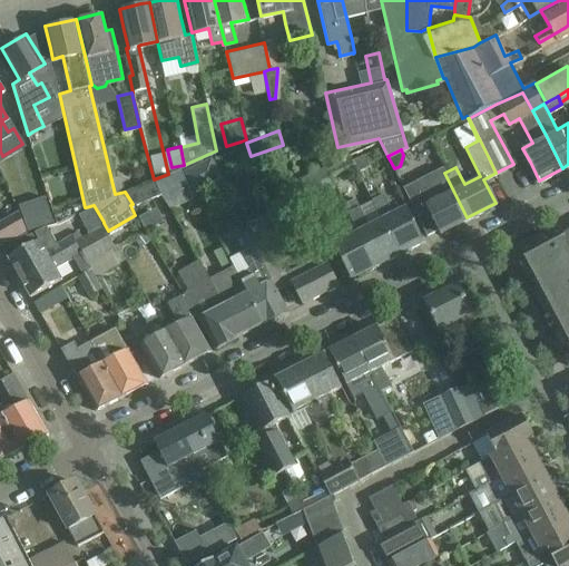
[(16,184),(39,172),(29,154),(16,162),(10,153),(1,157),(16,184)]
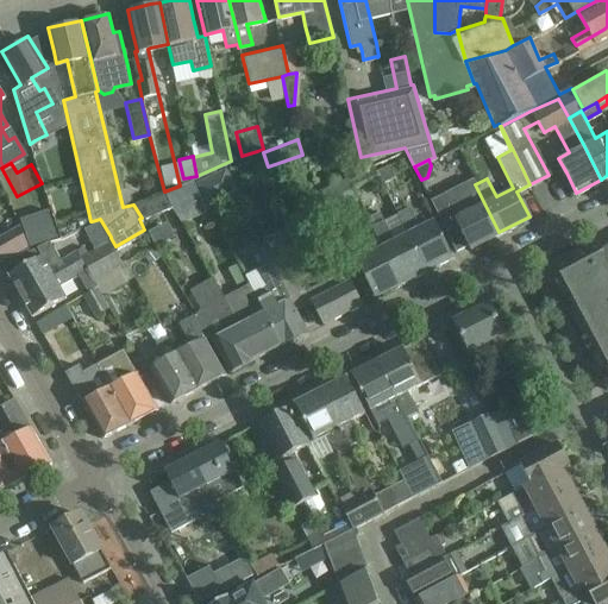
[(388,163),(376,169),(382,182),(394,176),(388,163)]
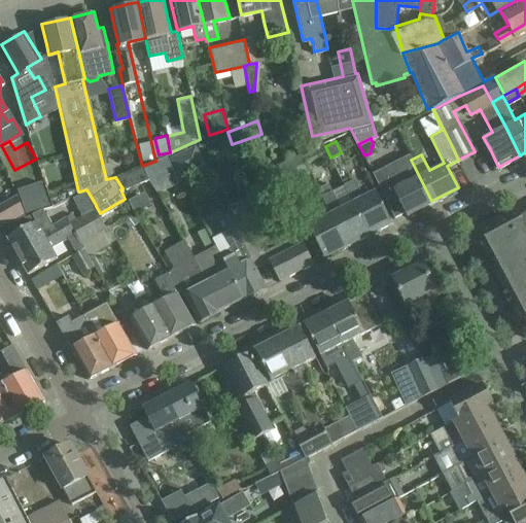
[(327,152),(322,142),(300,152),(309,172),(310,172),(306,163),(327,152)]
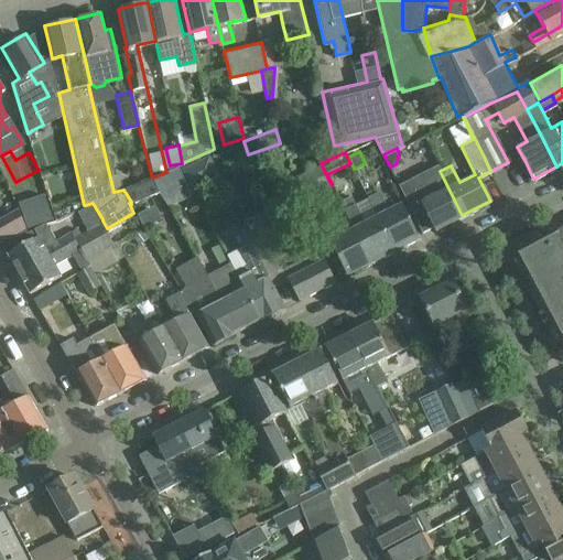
[(219,178),(208,154),(181,167),(192,189),(219,178)]
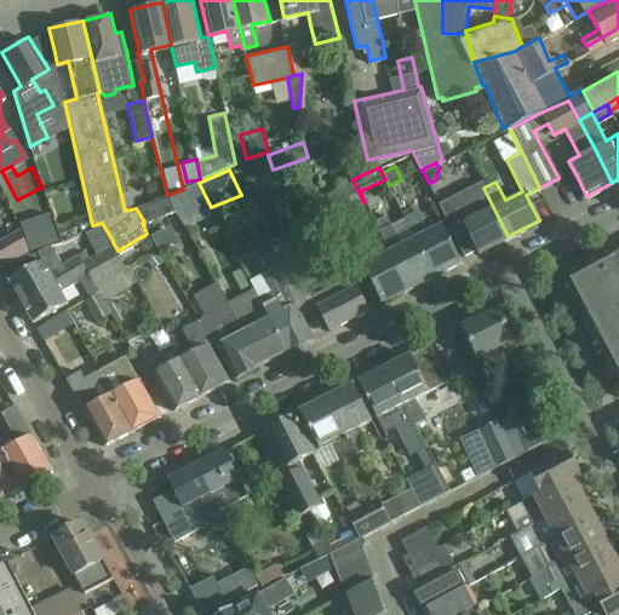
[(337,216),(364,202),(353,179),(342,184),(326,191),(337,216)]
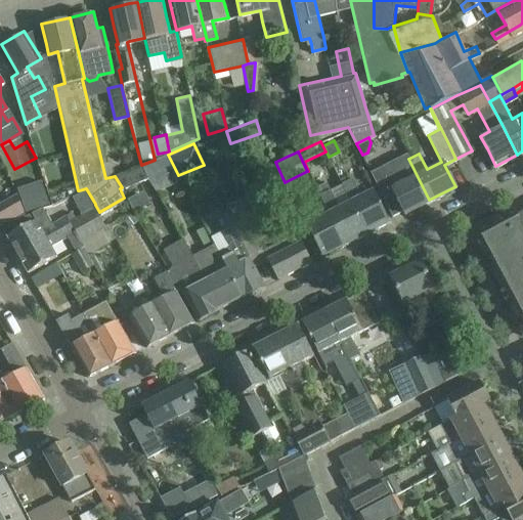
[(404,213),(429,200),(408,159),(405,153),(368,171),(391,215),(402,209),(404,213)]
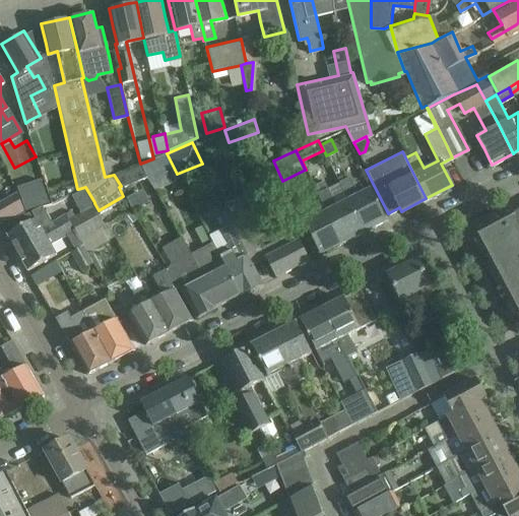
[(153,158),(140,164),(139,164),(146,176),(171,166),(165,153),(163,153),(153,158)]
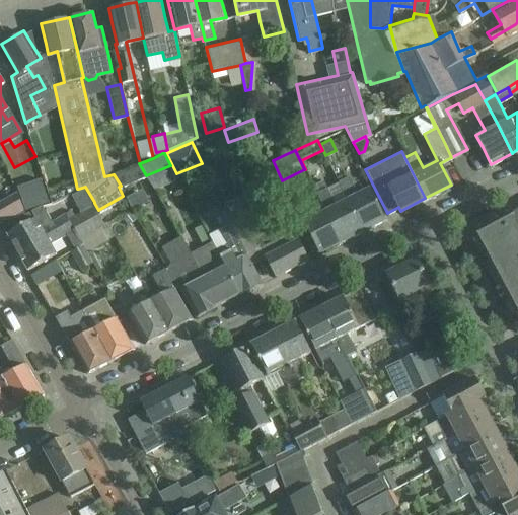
[(139,163),(138,164),(114,174),(121,186),(146,175),(139,163)]
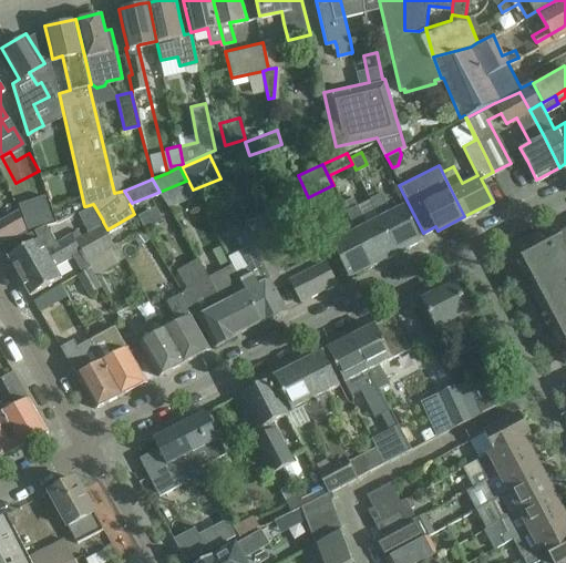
[(366,194),(378,216),(395,252),(421,239),(402,204),(388,212),(384,206),(386,206),(379,193),(373,195),(371,191),(366,194)]
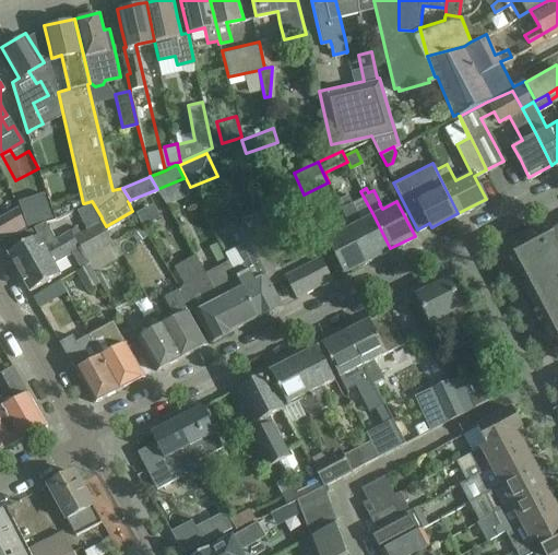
[(44,190),(18,199),(26,224),(51,215),(44,190)]
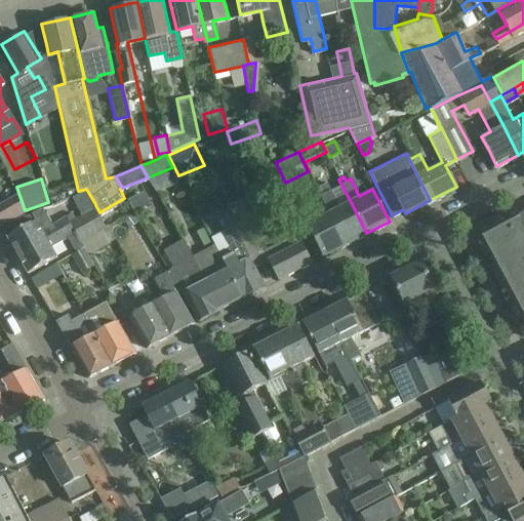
[(327,211),(344,244),(366,233),(350,200),(336,206),(334,202),(335,201),(329,189),(330,189),(326,181),(319,184),(321,188),(316,190),(327,211)]
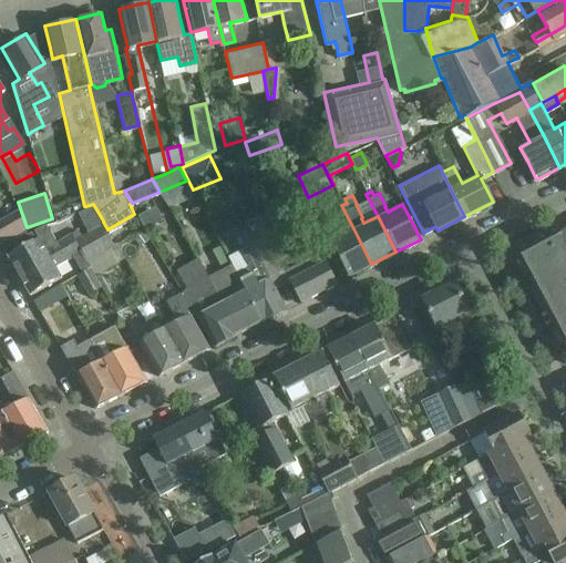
[(85,206),(76,211),(88,229),(101,222),(103,221),(93,204),(85,206)]
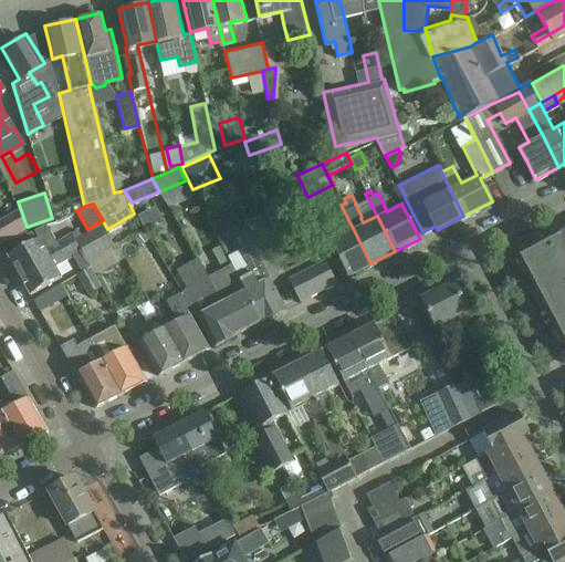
[(0,241),(25,227),(18,208),(0,217),(0,241)]
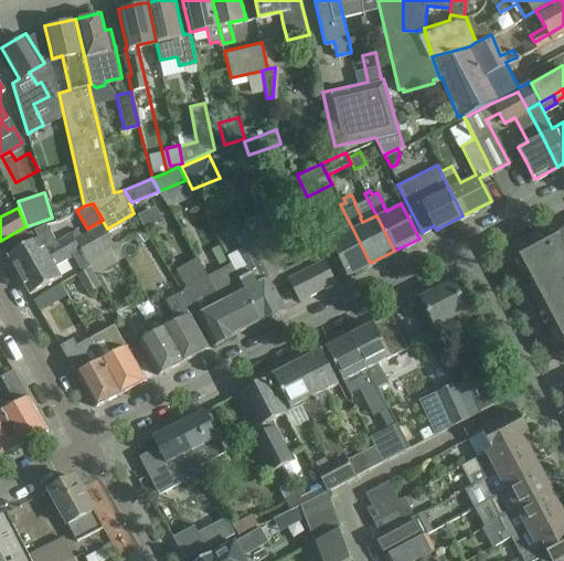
[(243,223),(243,224),(269,276),(272,281),(287,273),(289,278),(288,278),(299,299),(334,282),(325,262),(318,250),(285,267),(274,245),(278,244),(263,213),(243,223)]
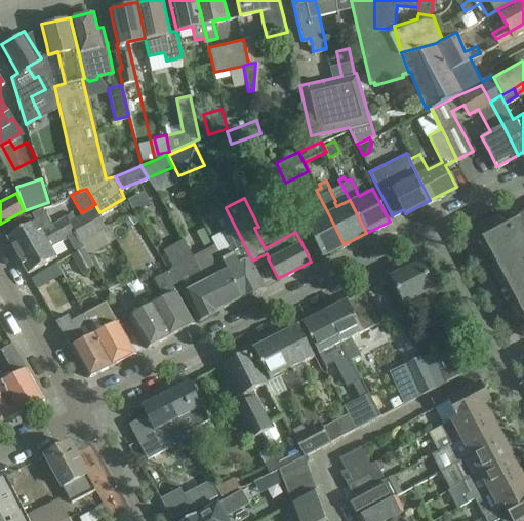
[(322,255),(344,244),(327,211),(315,218),(312,212),(314,212),(308,200),(301,203),(299,199),(294,201),(322,255)]
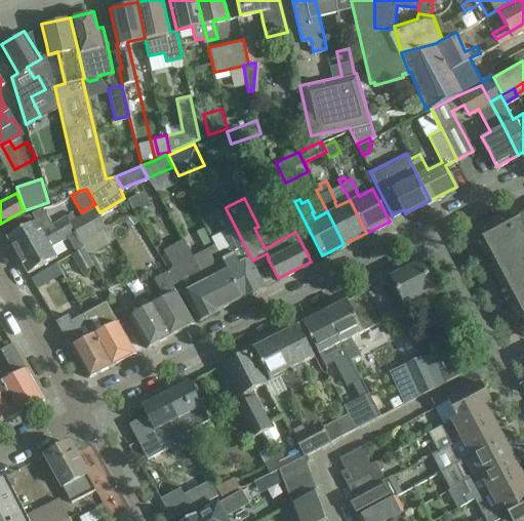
[(24,210),(0,224),(16,252),(70,223),(69,221),(93,207),(93,205),(81,212),(75,216),(72,211),(64,216),(51,224),(42,206),(41,206),(30,211),(26,214),(24,210)]
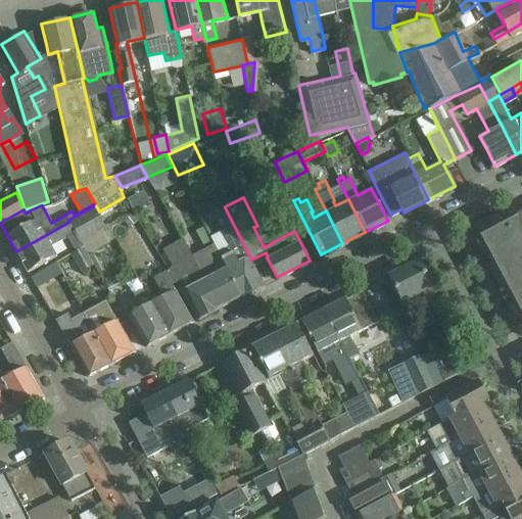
[(68,220),(69,222),(80,239),(104,225),(93,206),(68,220)]
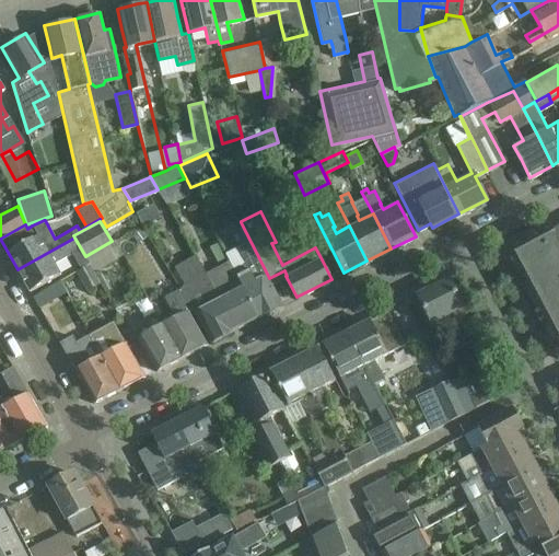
[(269,278),(241,222),(241,221),(233,226),(242,243),(236,245),(244,262),(233,267),(239,279),(258,316),(281,304),(268,279),(269,278)]
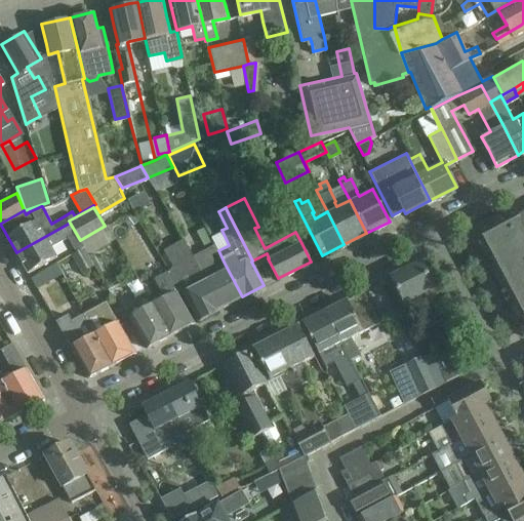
[(523,228),(516,212),(474,235),(485,256),(490,253),(496,265),(491,268),(502,289),(508,287),(514,297),(509,301),(520,322),(523,320),(523,228)]
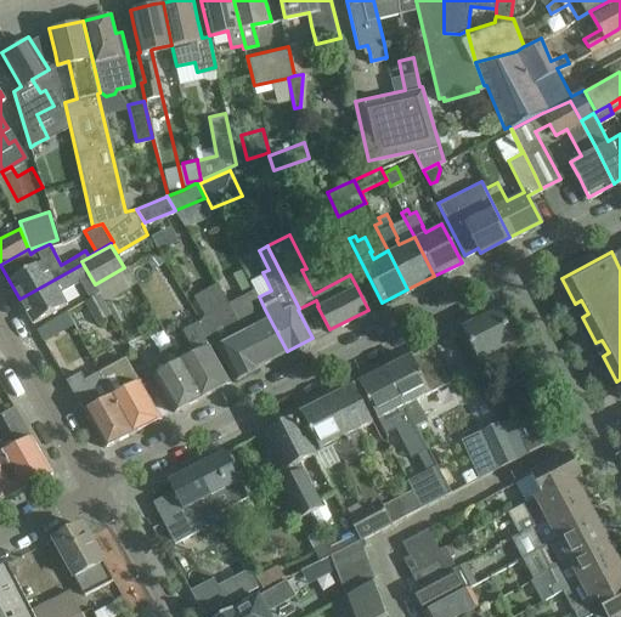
[(95,284),(83,264),(20,299),(32,322),(66,303),(60,290),(79,279),(89,296),(84,299),(84,300),(97,292),(94,286),(95,284)]
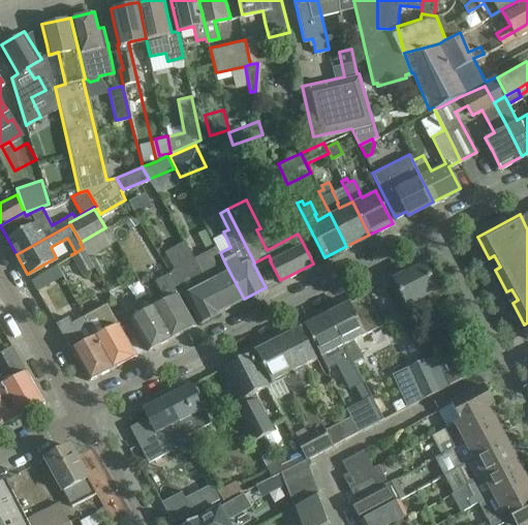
[(221,310),(194,256),(193,256),(193,255),(191,256),(182,240),(164,250),(174,266),(171,272),(182,291),(183,290),(198,322),(221,310)]
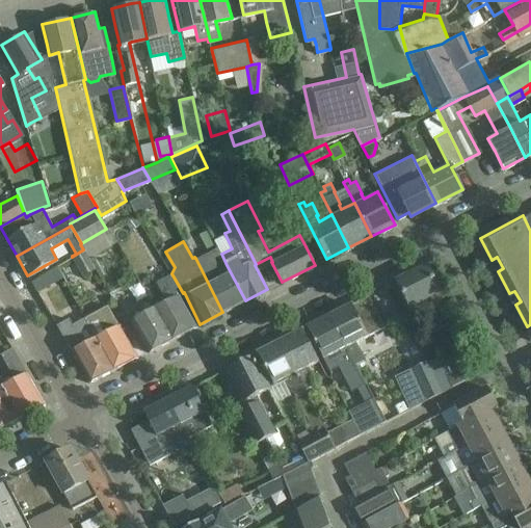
[(245,300),(227,265),(221,254),(220,255),(217,247),(216,247),(195,258),(222,312),(245,300)]
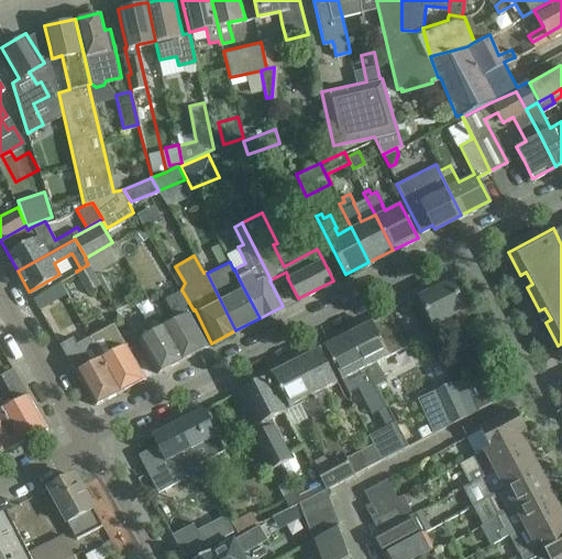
[(88,264),(76,272),(87,291),(99,283),(88,264)]
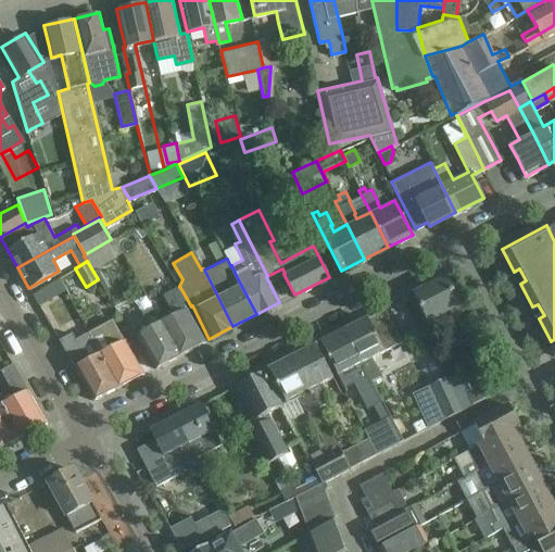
[(467,318),(445,276),(414,292),(424,312),(427,317),(449,308),(456,324),(467,318)]
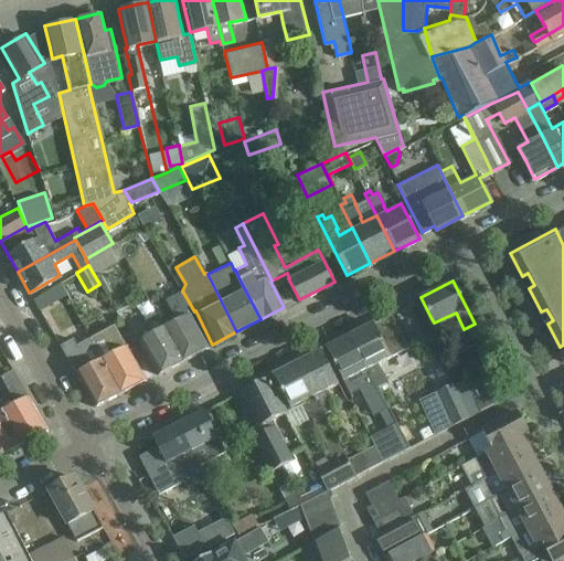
[(46,290),(33,297),(39,308),(52,300),(46,290)]
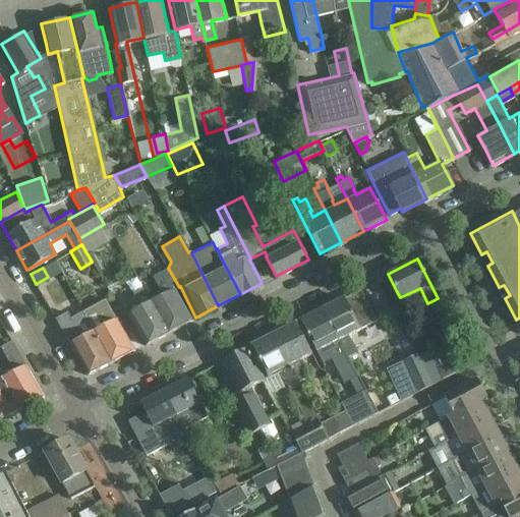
[(179,287),(168,268),(155,274),(165,294),(152,300),(169,331),(192,319),(176,288),(179,287)]
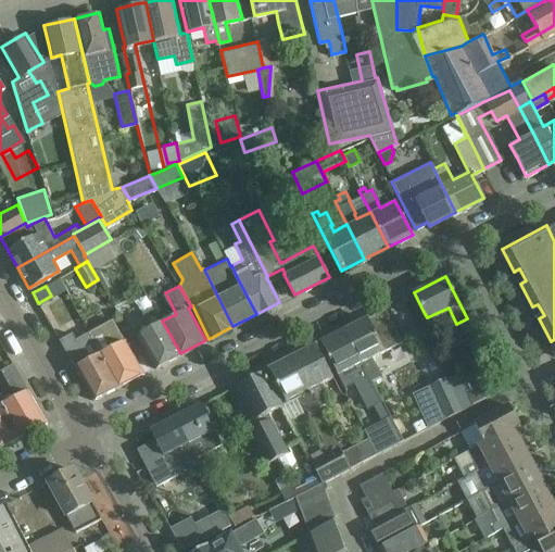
[(379,372),(392,364),(391,362),(408,353),(402,340),(394,326),(385,308),(342,329),(369,380),(374,378),(380,375),(379,372)]
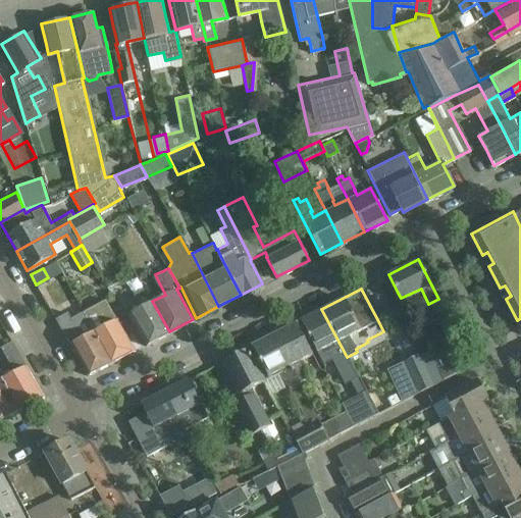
[(93,330),(110,362),(135,349),(118,318),(117,319),(105,298),(82,309),(93,330)]
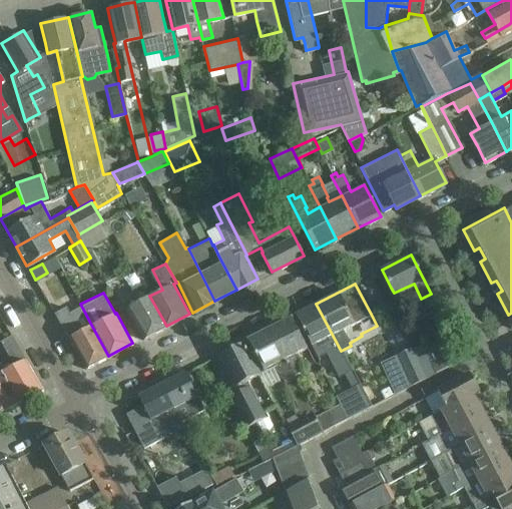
[(149,296),(138,303),(133,295),(122,302),(143,338),(166,326),(153,304),(151,300),(149,296)]
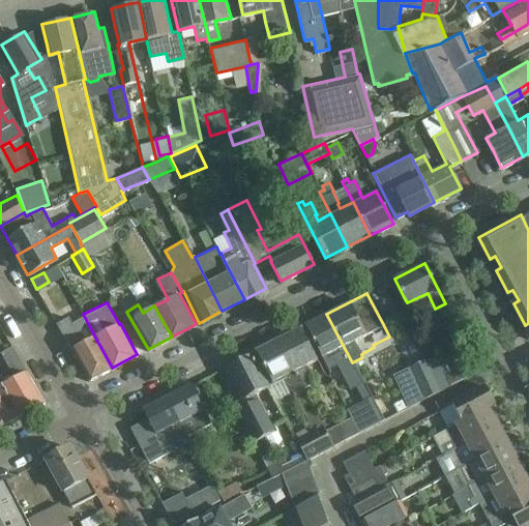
[(70,321),(66,314),(55,321),(88,379),(112,368),(94,335),(83,314),(70,321)]
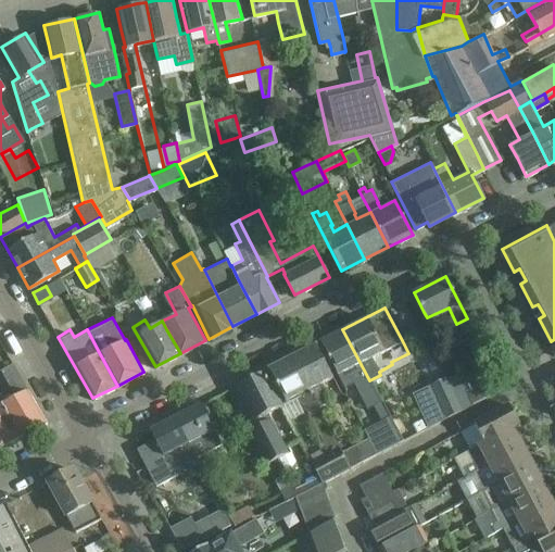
[(369,380),(342,329),(320,340),(337,374),(350,366),(353,373),(351,374),(358,386),(365,383),(369,380)]
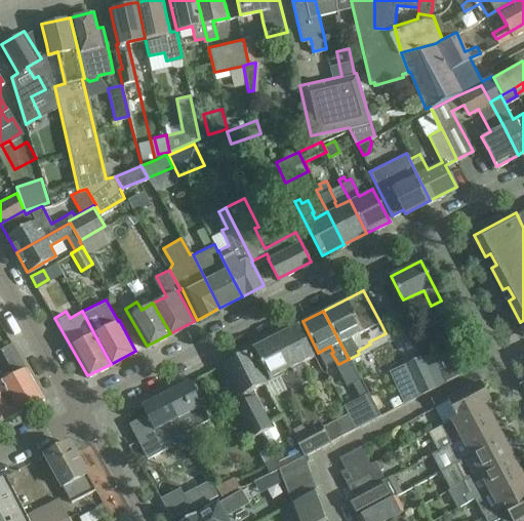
[(297,324),(275,335),(303,388),(305,387),(307,390),(314,386),(304,366),(303,367),(300,362),(314,355),(297,324)]
